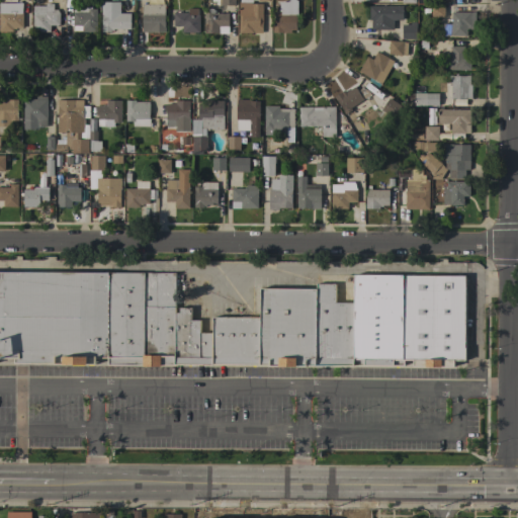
[(262,32),(239,32),(239,2),(240,2),(240,0),(269,0),(269,1),(258,1),(258,0),(252,0),(252,4),(262,4),(262,32)]
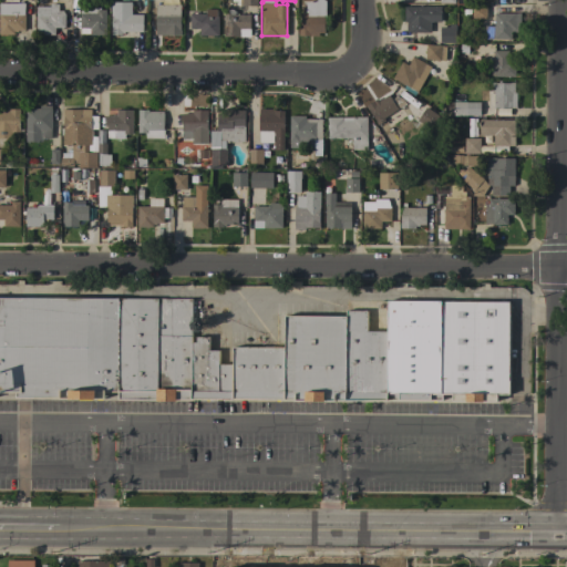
[(323,0),(326,1),(326,19),(323,19),(323,33),(318,33),(318,37),(306,37),(306,1),(300,1),(300,0),(323,0)]
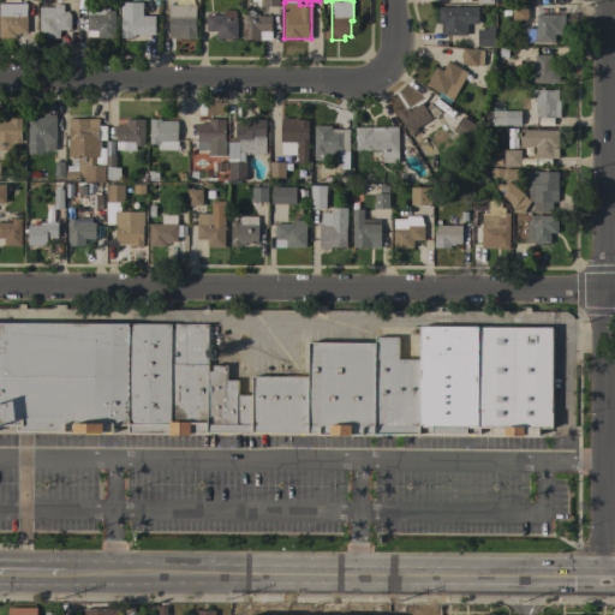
[(120,3),(142,3),(142,16),(154,16),(154,35),(133,35),(133,36),(131,36),(131,37),(120,37),(120,3)]
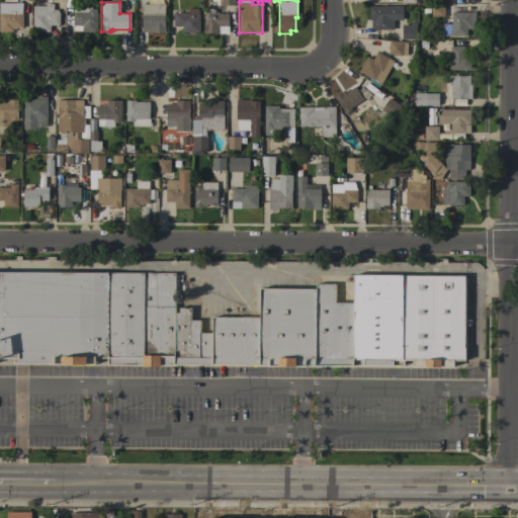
[(0,3),(21,3),(21,13),(22,13),(22,27),(15,27),(15,29),(12,29),(12,31),(0,31),(0,3)]
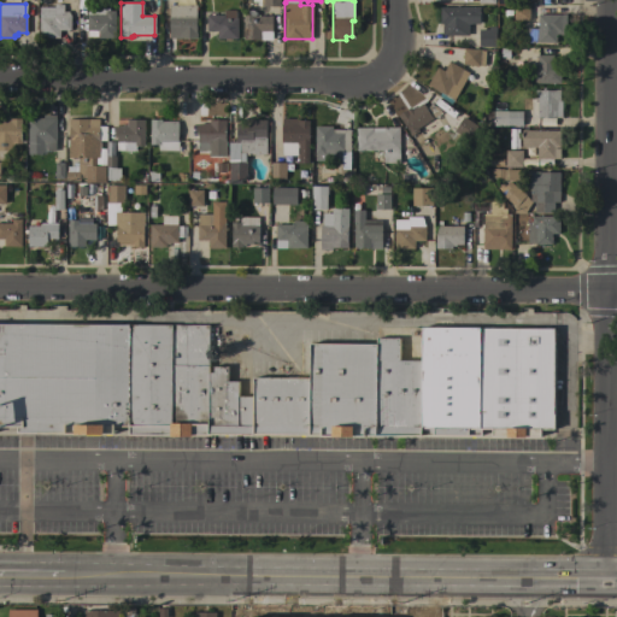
[(39,7),(53,7),(53,5),(63,5),(63,12),(68,12),(68,15),(70,15),(70,30),(59,30),(59,39),(39,37),(39,7)]
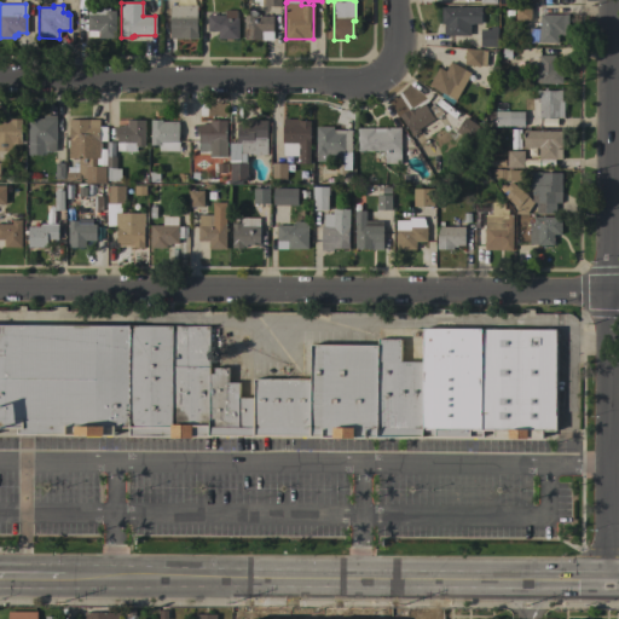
[(169,5),(196,5),(196,33),(197,33),(197,39),(169,39),(169,5)]
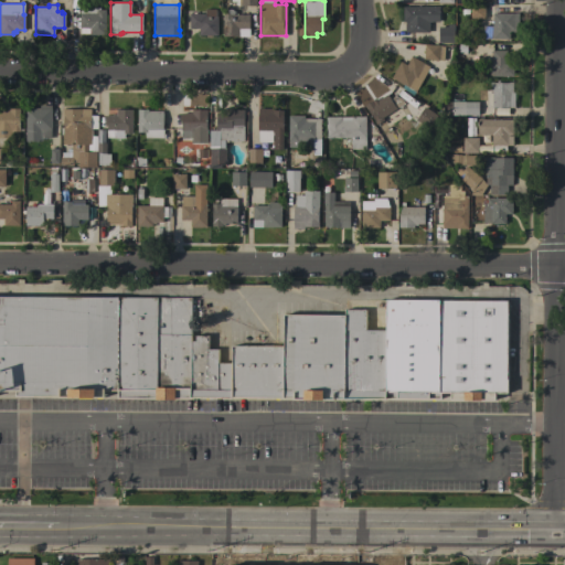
[(438,6),(438,22),(428,22),(428,32),(409,32),(405,32),(405,22),(403,22),(403,6),(438,6)]
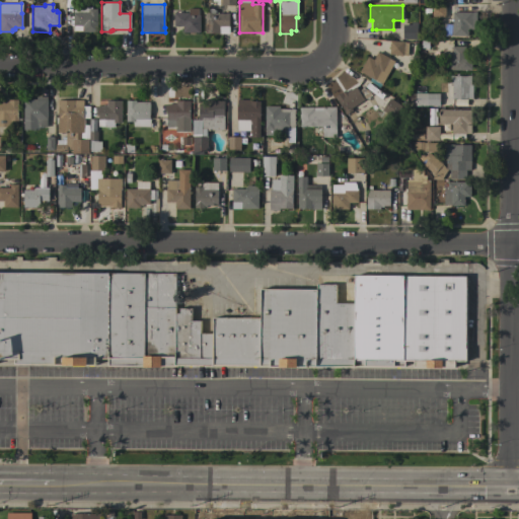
[(445,5),(445,17),(431,17),(431,5),(445,5)]
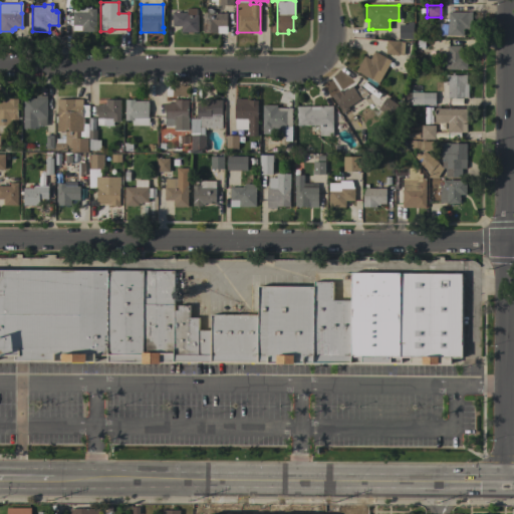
[(90,7),(90,9),(95,9),(95,32),(81,32),(81,31),(72,31),(72,25),(72,7),(90,7)]
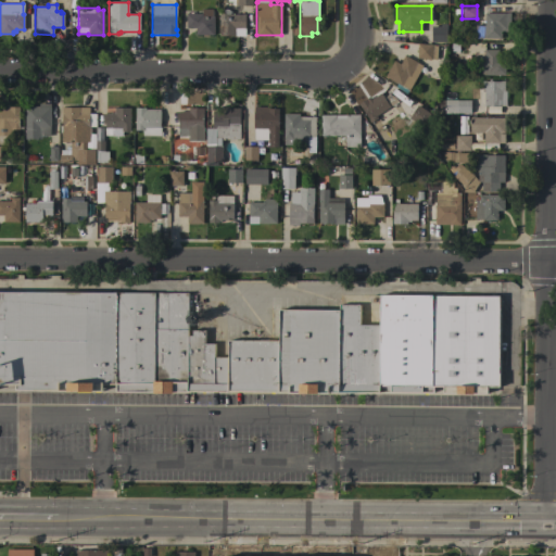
[(190,13),(190,12),(192,12),(192,13),(201,14),(202,9),(214,9),(213,36),(196,35),(196,28),(186,28),(186,13),(190,13)]
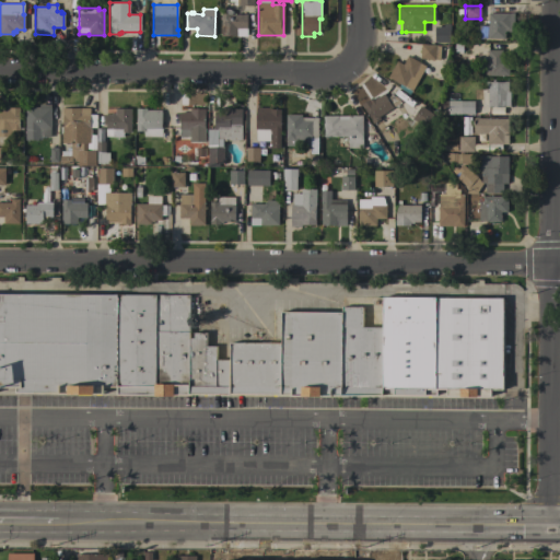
[(246,36),(221,36),(221,10),(230,10),(230,14),(246,14),(246,36)]
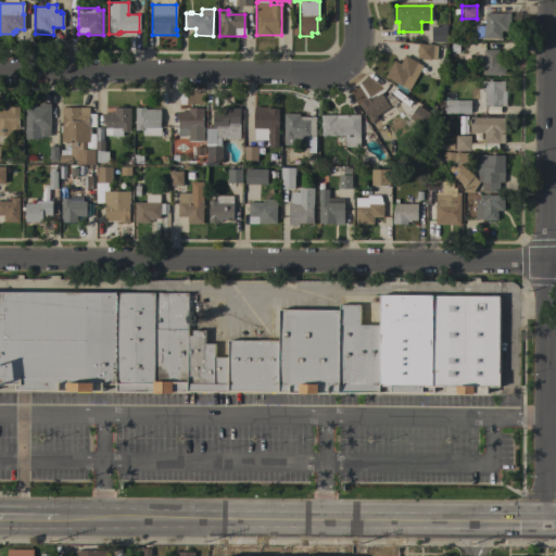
[(509,13),(509,32),(501,32),(501,38),(476,39),(475,25),(484,25),(484,13),(509,13)]
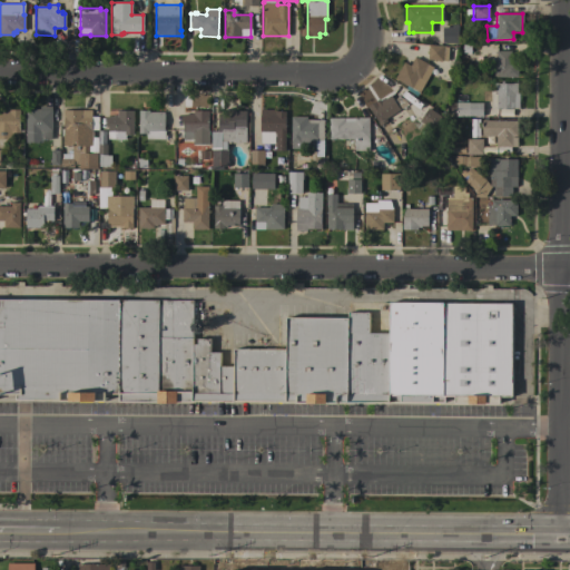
[(457,27),(458,42),(442,43),(442,27),(457,27)]
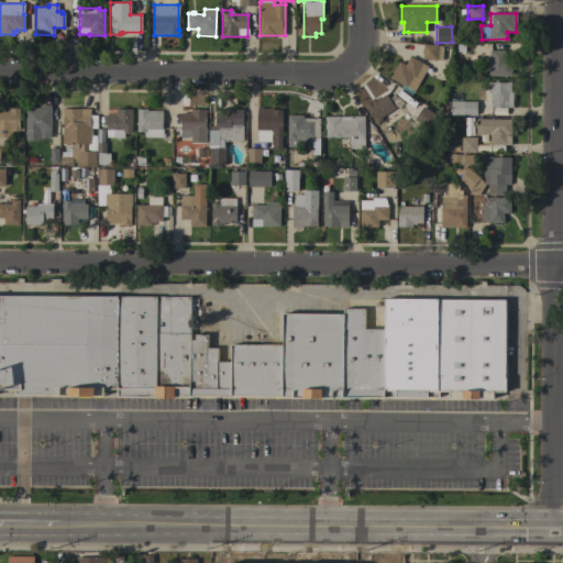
[(441,61),(421,58),(422,44),(438,45),(442,46),(441,61)]
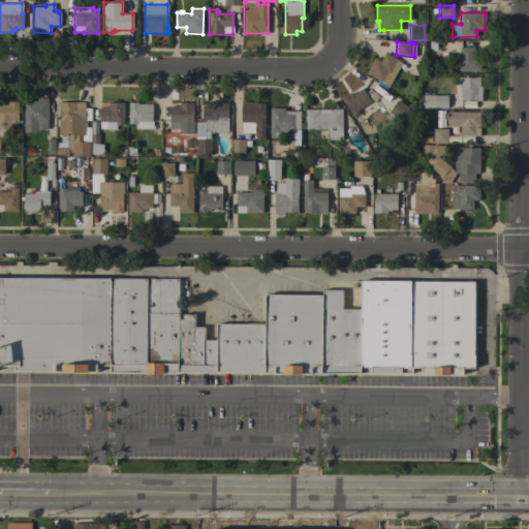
[(457,71),(457,65),(454,65),(454,49),(460,48),(473,48),(473,57),(480,57),(480,71),(457,71)]
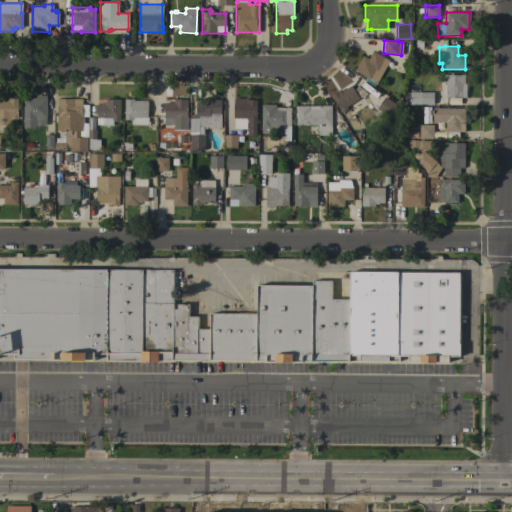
[(376,83),(375,82),(373,86),(363,80),(365,76),(354,70),(362,56),(368,59),(372,51),(389,60),(376,83)]
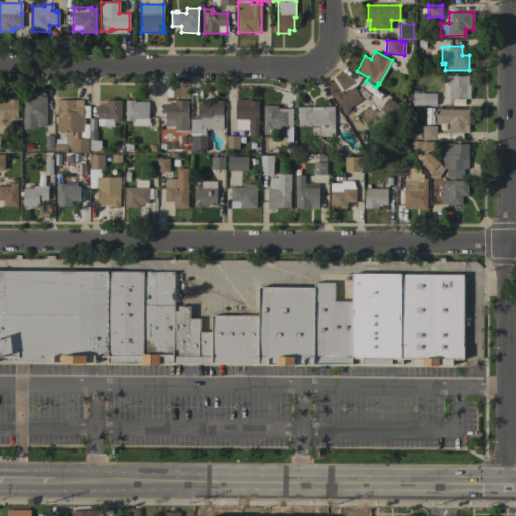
[(469,99),(442,98),(443,82),(450,82),(450,76),(464,76),(468,76),(468,84),(470,84),(469,99)]
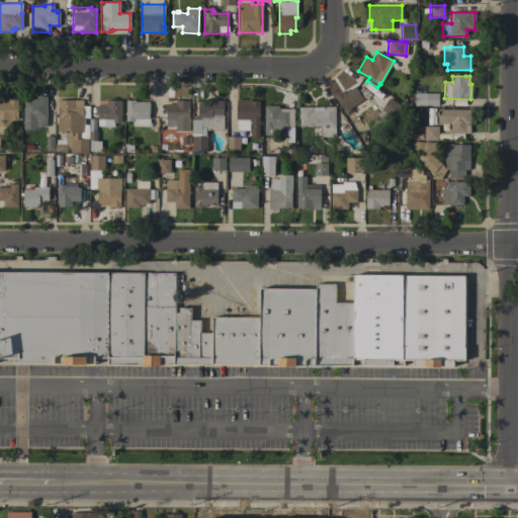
[(349,108),(350,110),(344,114),(334,97),(340,92),(342,94),(354,86),(354,87),(357,86),(359,89),(361,87),(368,91),(370,95),(365,98),(349,108)]
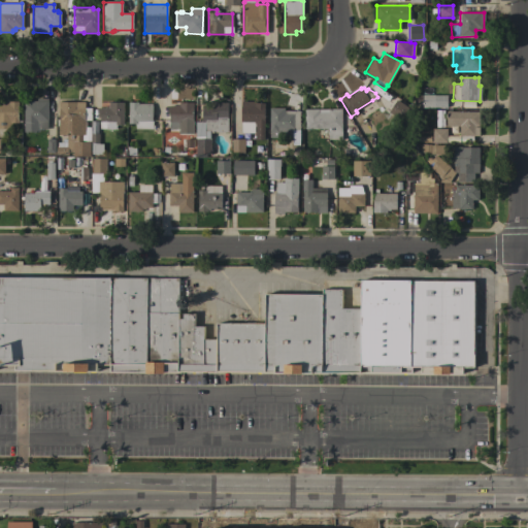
[(422,95),(434,95),(447,95),(447,107),(433,107),(422,107),(422,95)]
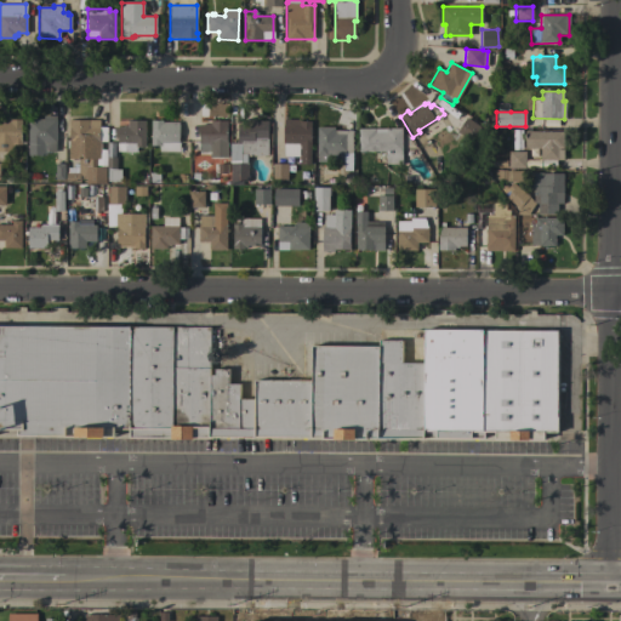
[(55,152),(45,152),(45,155),(27,155),(28,119),(43,119),(43,115),(56,115),(55,152)]
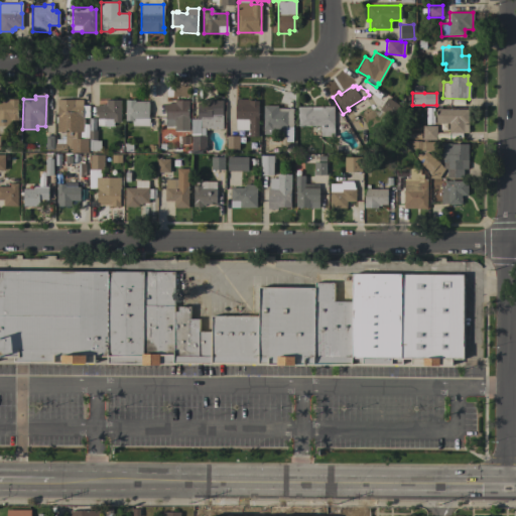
[(378,109),(390,117),(398,105),(386,98),(378,109)]
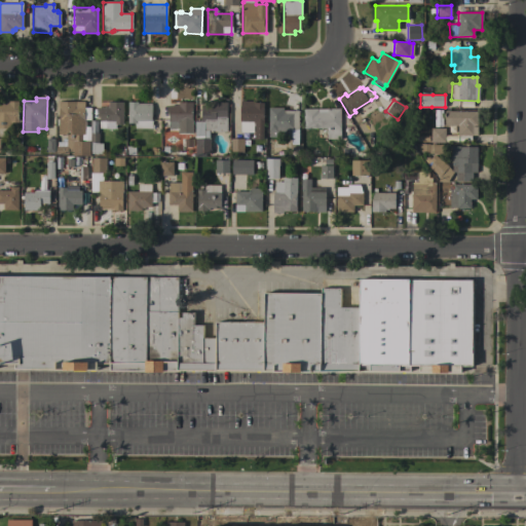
[(0,104),(6,104),(6,103),(8,103),(8,101),(19,101),(17,122),(12,122),(11,128),(0,128),(0,104)]
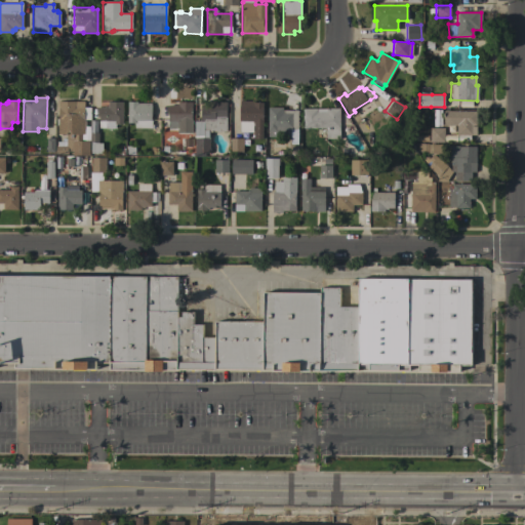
[(57,118),(58,118),(58,102),(84,102),(84,108),(90,108),(90,119),(84,119),(84,134),(81,134),(81,140),(89,140),(89,155),(72,155),(72,152),(68,152),(68,154),(55,154),(55,147),(56,147),(56,142),(66,142),(66,134),(57,134),(57,118)]
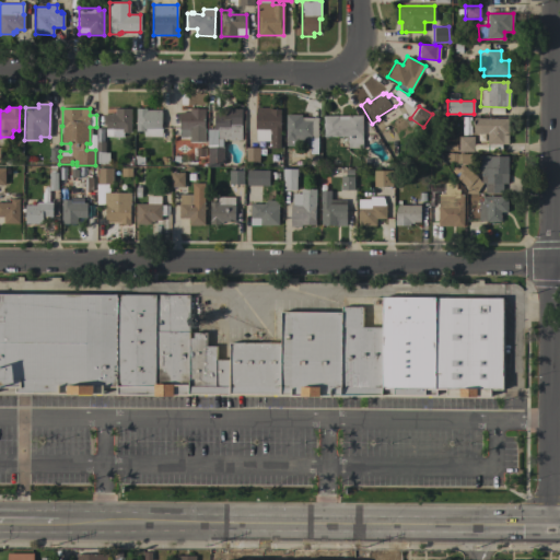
[(130,132),(128,132),(128,137),(105,137),(105,115),(111,115),(111,113),(115,113),(115,108),(130,108),(130,132)]
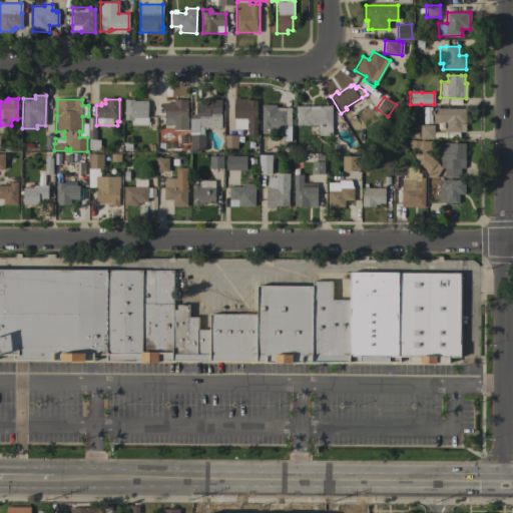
[(124,99),(134,99),(134,100),(147,101),(147,125),(131,125),(131,120),(124,120),(124,99)]
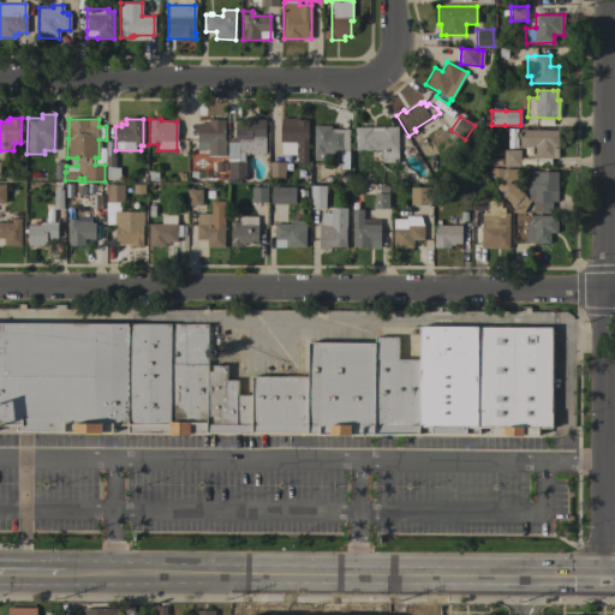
[(197,124),(204,124),(204,121),(208,121),(208,119),(225,119),(225,125),(224,125),(224,135),(225,135),(225,138),(224,138),(224,142),(225,142),(225,156),(208,156),(208,150),(197,150),(197,124)]
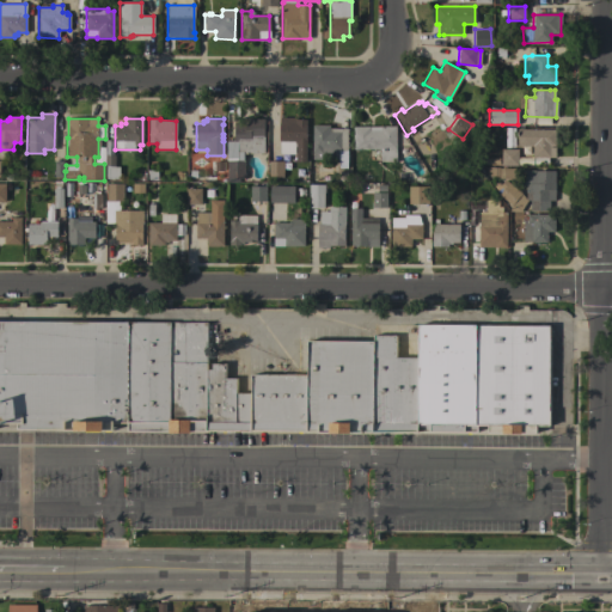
[(227,160),(226,160),(226,141),(233,141),(233,121),(244,121),(244,118),(263,118),(263,136),(264,136),(264,153),(244,153),(244,178),(239,178),(239,183),(228,183),(228,179),(227,179),(227,160)]
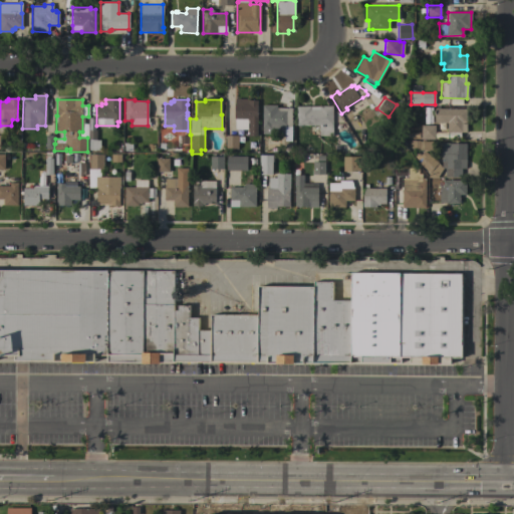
[(234,102),(245,103),(245,101),(248,101),(248,100),(257,100),(256,117),(257,117),(257,136),(249,136),(249,122),(246,122),(246,121),(234,121),(234,102)]
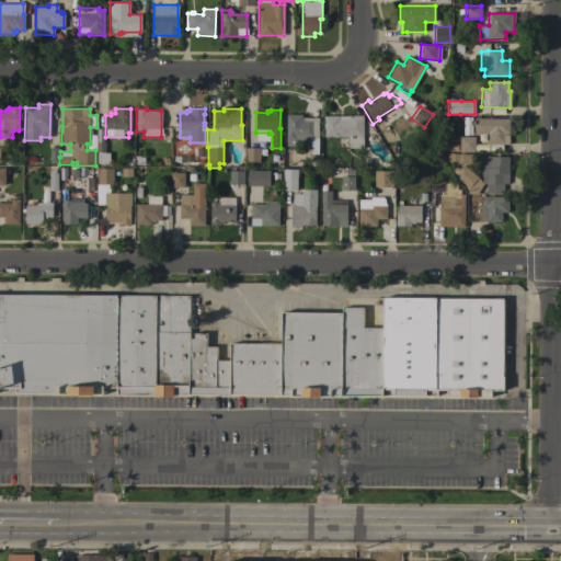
[(318,155),(310,153),(310,146),(286,146),(286,114),(301,115),(301,117),(310,117),(310,115),(318,115),(318,155)]
